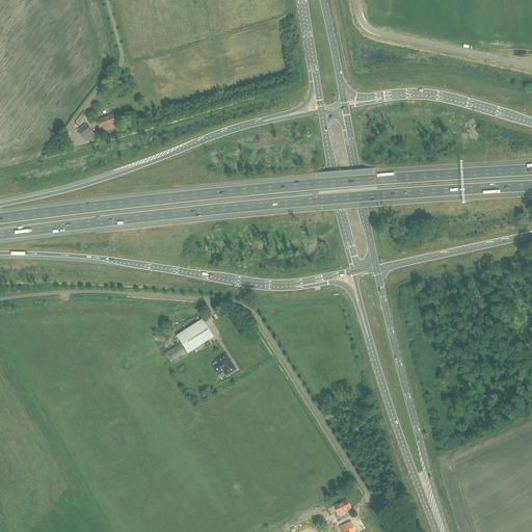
[(100,130),(116,124),(112,114),(97,121),(100,130)]
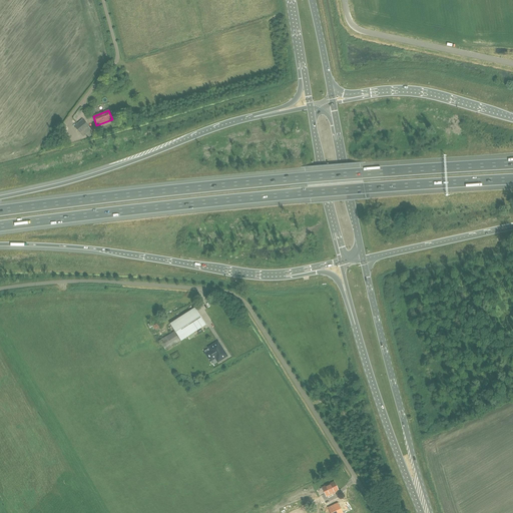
[(89,126),(83,119),(74,126),(75,128),(80,134),(89,126)]
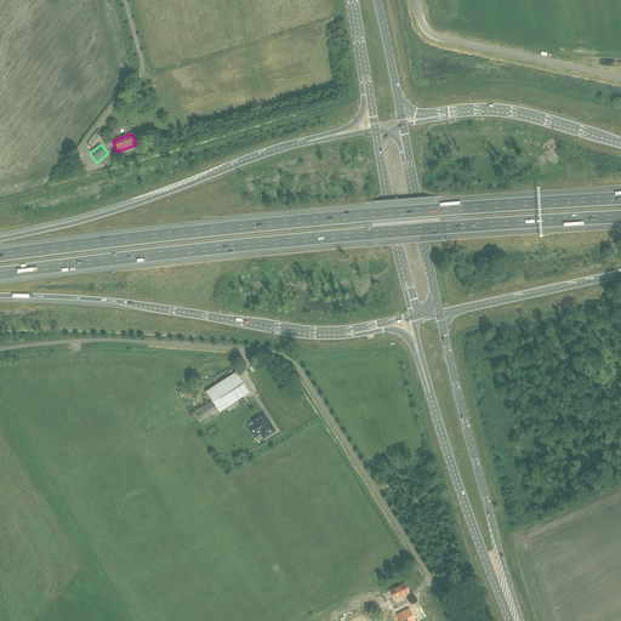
[(220,412),(250,393),(237,372),(206,392),(220,412)]
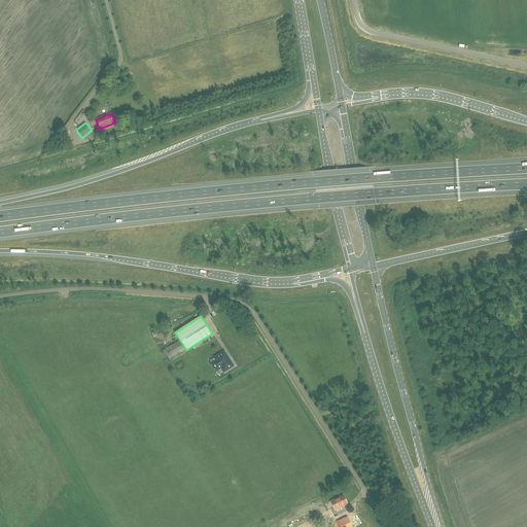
[(156,342),(161,340),(161,339),(165,337),(160,328),(151,332),(156,342)]
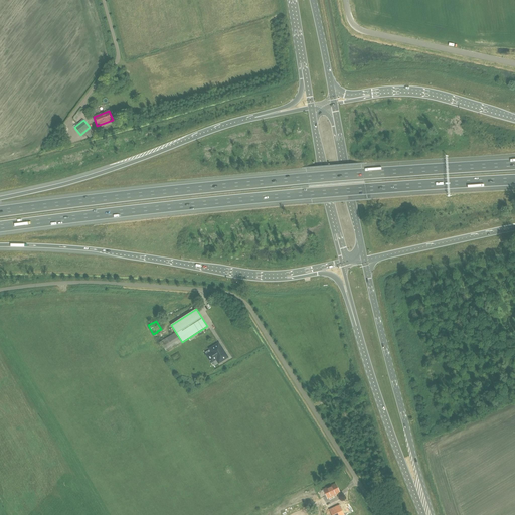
[(180,342),(175,333),(168,338),(168,337),(160,342),(166,351),(180,342)]
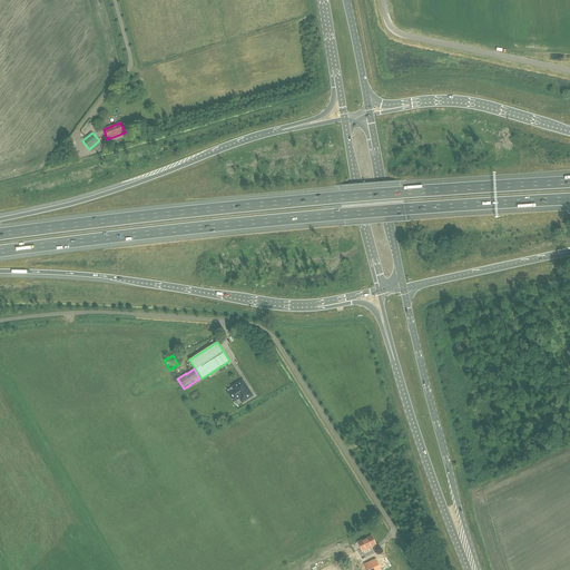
[(233,386),(235,390),(229,393),(236,404),(236,405),(241,403),(242,403),(252,396),(252,395),(248,390),(247,390),(245,387),(246,387),(242,381),(233,386)]
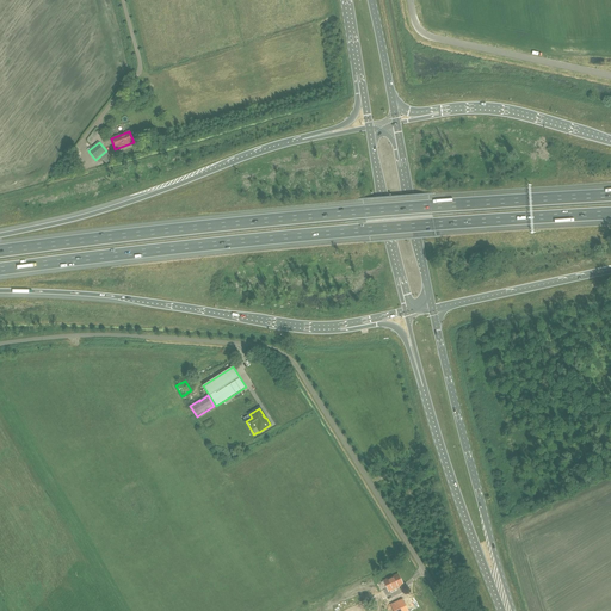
[(396,587),(397,587),(401,586),(403,585),(397,573),(383,580),(388,592),(396,587)]
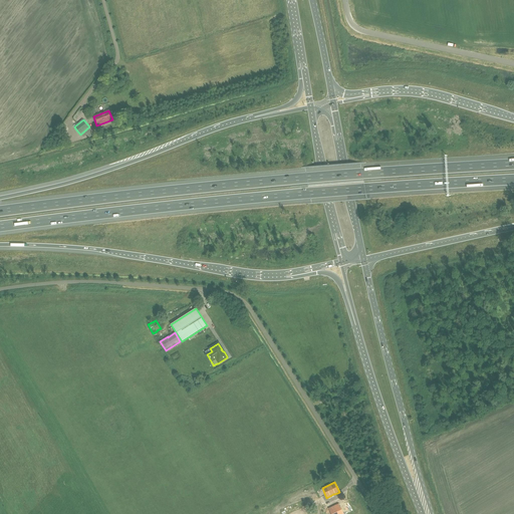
[(331,513),(343,513),(338,504),(328,509),(331,513)]
